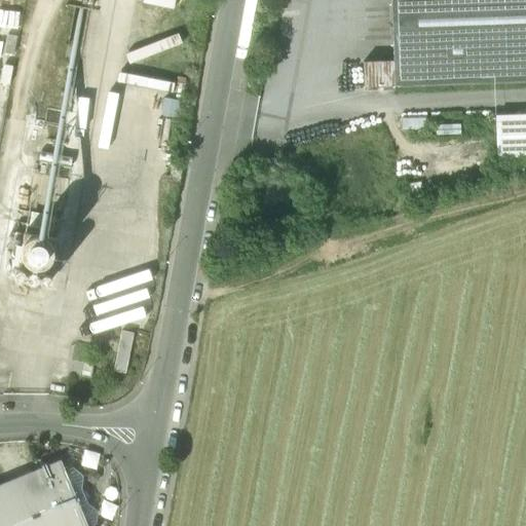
[(100,0),(66,0),(65,6),(74,8),(64,60),(80,63),(90,11),(99,12),(100,0)]
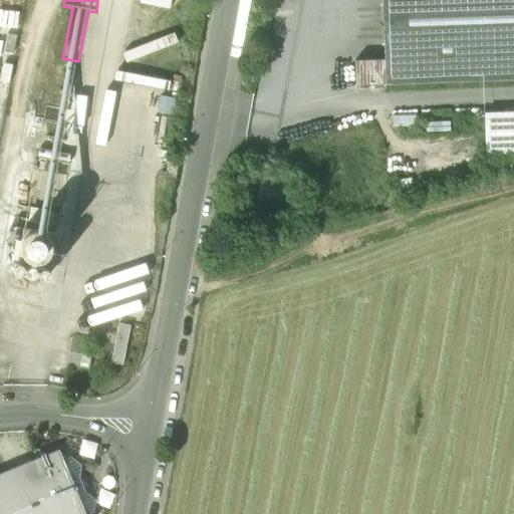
[(513,0),(381,0),(384,84),(513,79),(513,0)]
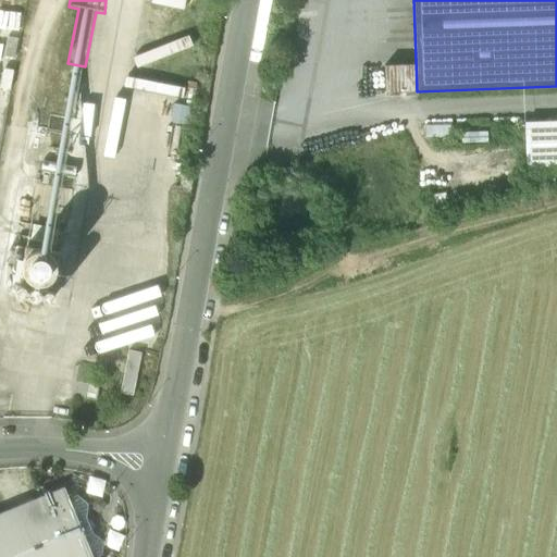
[(416,65),(395,66),(395,93),(417,93),(416,65)]
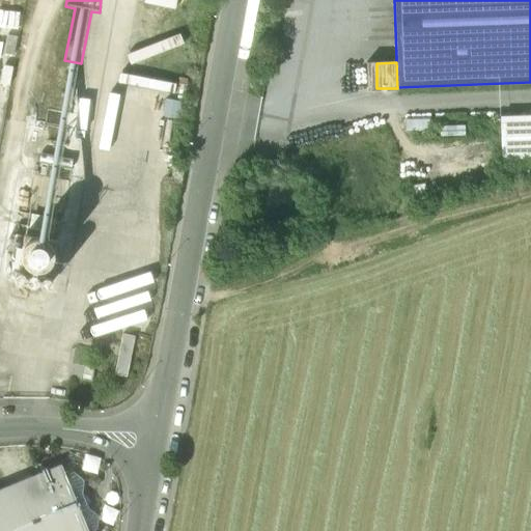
[(530,117),(500,118),(501,160),(530,158),(530,117)]
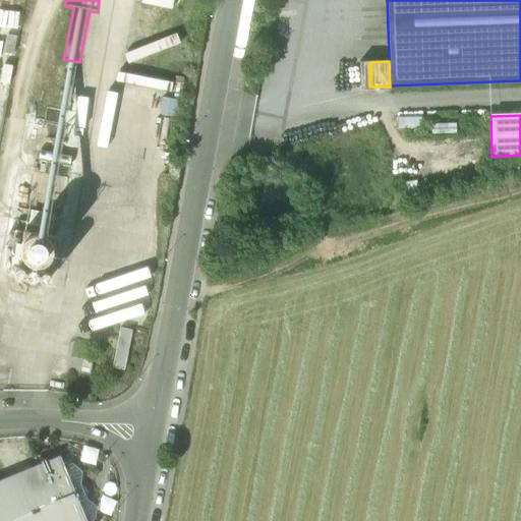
[(68,179),(32,173),(24,211),(61,217),(68,179)]
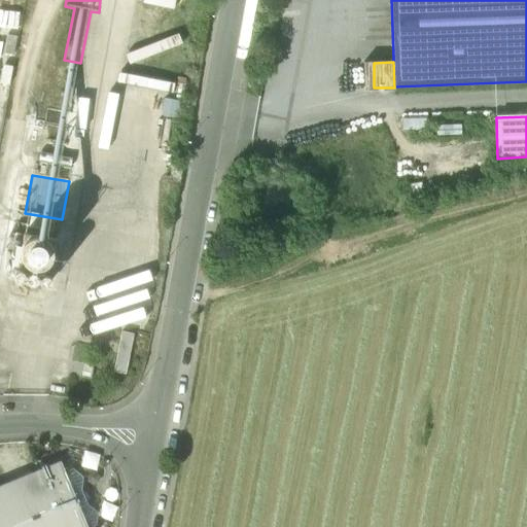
[(59,239),(22,233),(14,271),(51,277),(59,239)]
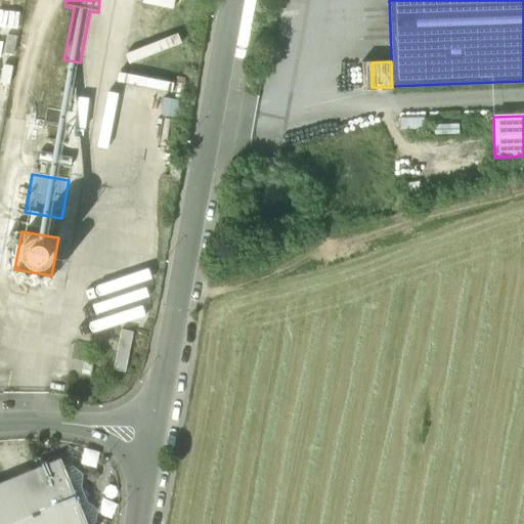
[(51,275),(14,269),(12,281),(49,288),(51,275)]
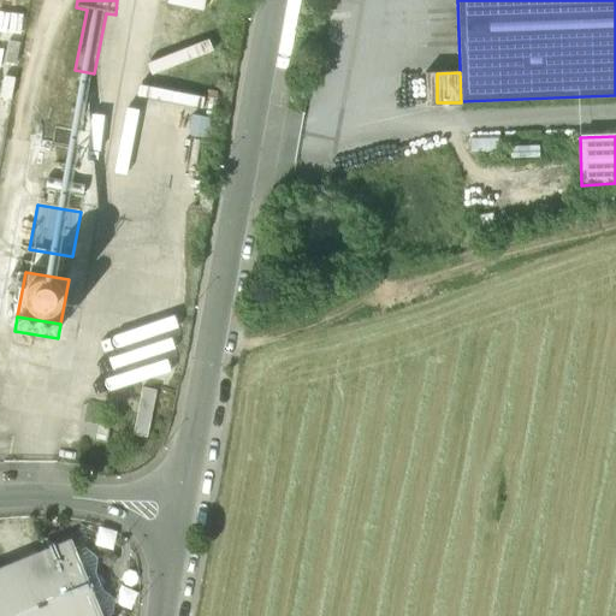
[(157,392),(144,390),(136,432),(148,434),(157,392)]
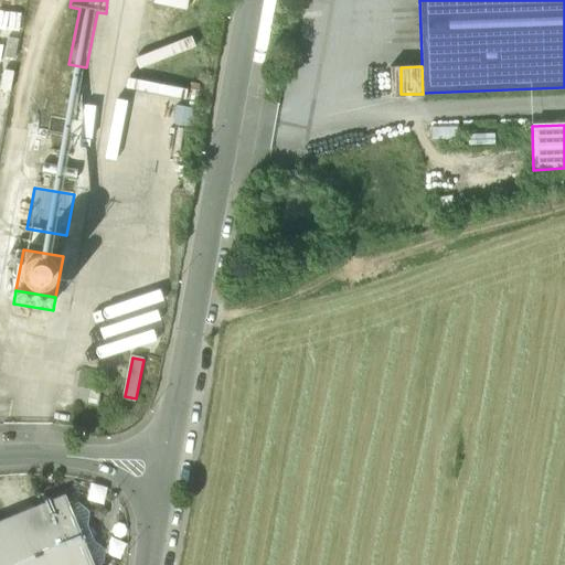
[(65,496),(0,521),(0,564),(97,564),(103,563),(105,548),(94,541),(87,524),(89,511),(78,502),(70,505),(65,496)]
